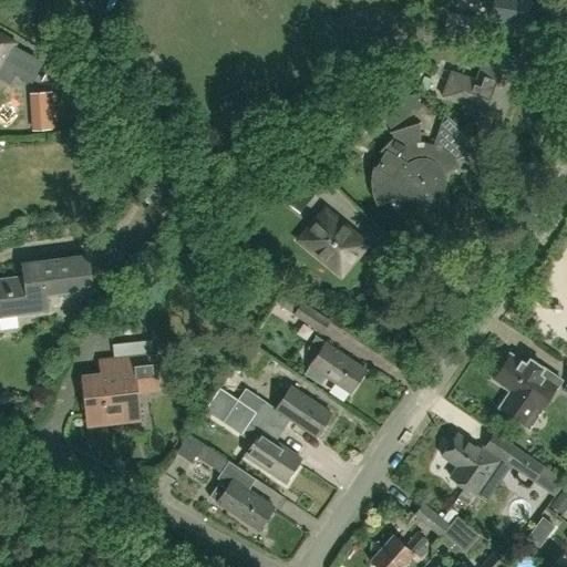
[(83,0),(82,2),(103,10),(106,0),(83,0)]
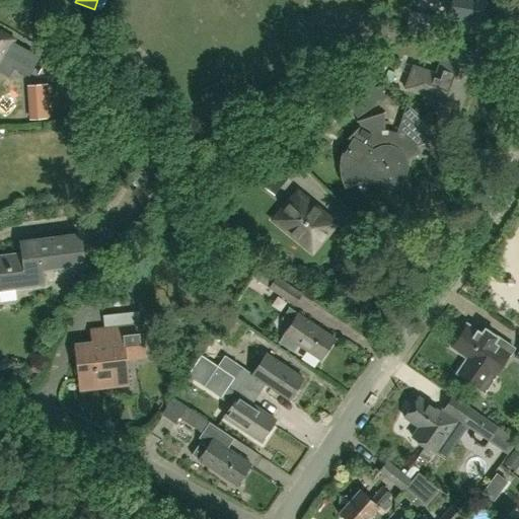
[(478,23),(482,0),(438,0),(451,2),(449,19),(478,23)]
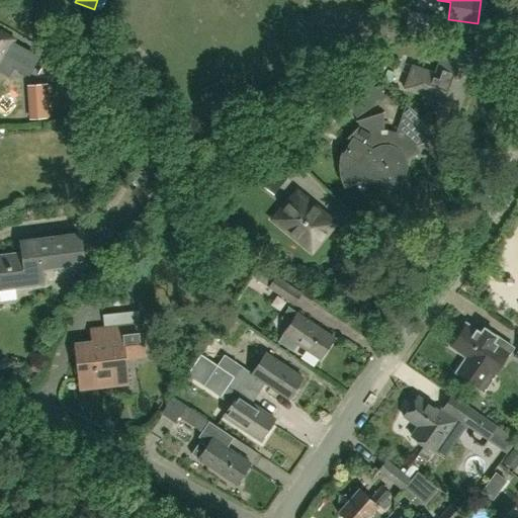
[(438,33),(439,30),(440,16),(407,11),(405,28),(438,33)]
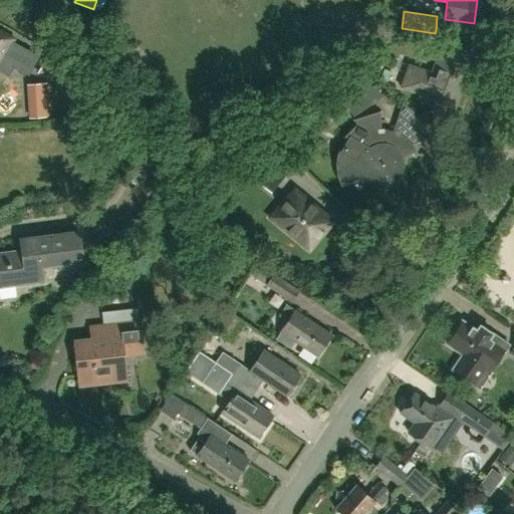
[(11,41),(13,38),(0,30),(0,61),(1,59),(27,74),(37,56),(11,41)]
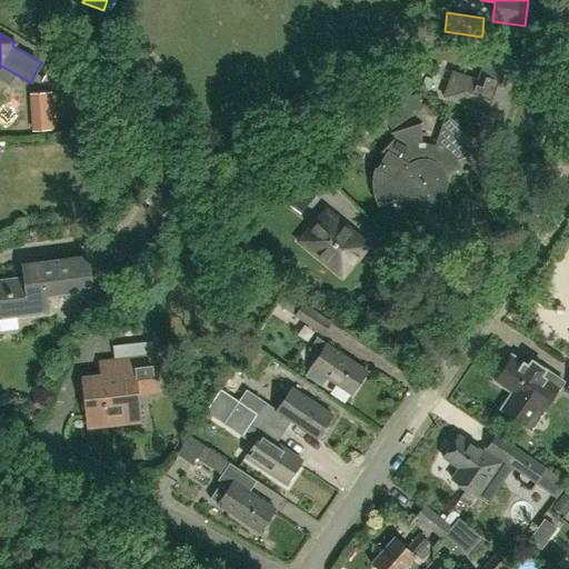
[(443,97),(469,107),(468,108),(501,119),(519,72),(515,71),(520,56),(503,50),(490,48),(478,81),(452,72),(443,97)]
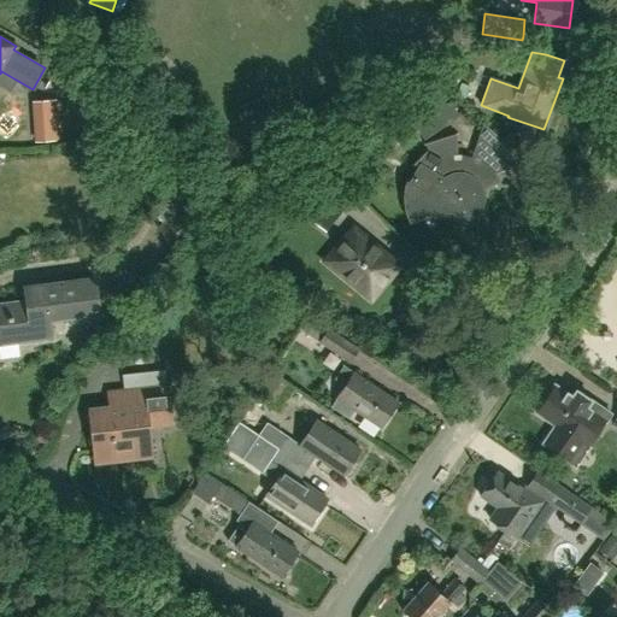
[(491,168),(476,158),(471,157),(456,154),(456,134),(446,137),(427,144),(430,148),(416,163),(421,165),(411,182),(417,186),(419,222),(439,210),(445,216),(453,219),(462,221),(471,217),(475,212),(480,205),(481,197),(481,191),(498,182),(493,174),(491,168)]
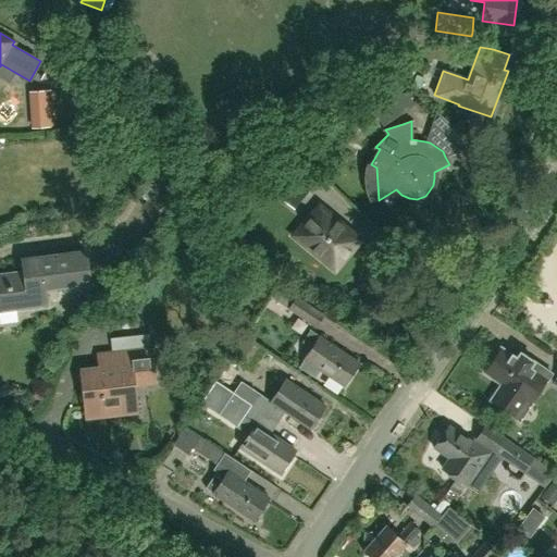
[(335,270),(361,238),(319,205),(293,235),(335,270)]
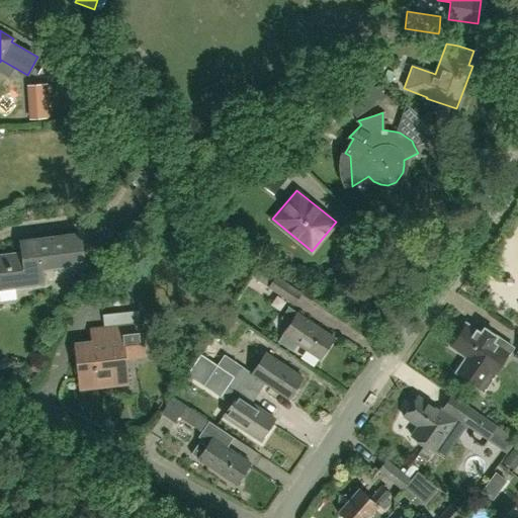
[(40,267),(83,262),(79,233),(21,241),(22,253),(0,255),(0,288),(42,283),(40,267)]
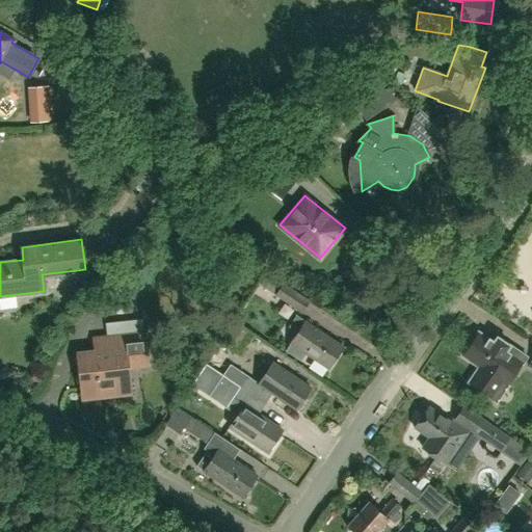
[(283,285),(274,296),(300,313),(309,301),(283,284),(283,285)]
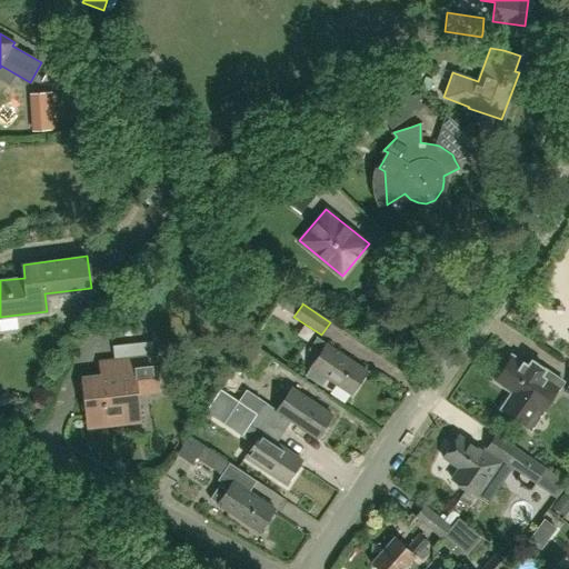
[(6,337),(27,336),(27,320),(6,321),(6,337)]
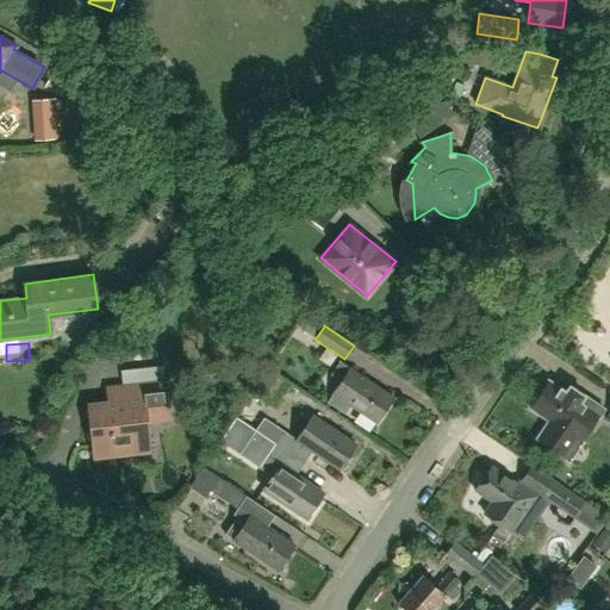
[(334,381),(337,385),(331,393),(332,394),(327,404),(344,416),(352,406),(375,422),(391,398),(348,368),(349,367),(338,361),(330,374),(336,378),(334,381)]
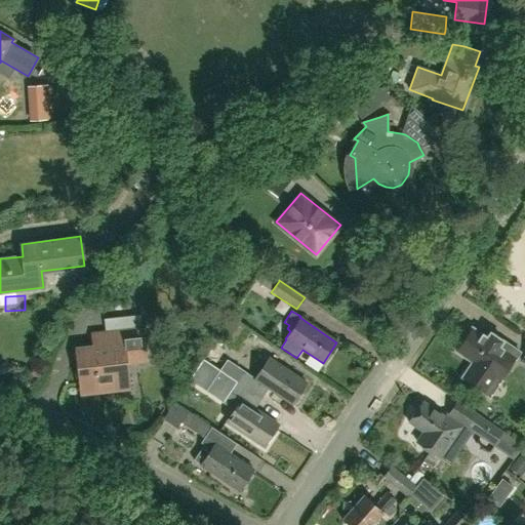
[(91,349),(77,350),(82,392),(112,389),(111,379),(127,378),(125,361),(146,359),(143,327),(142,327),(107,330),(109,347),(91,349)]
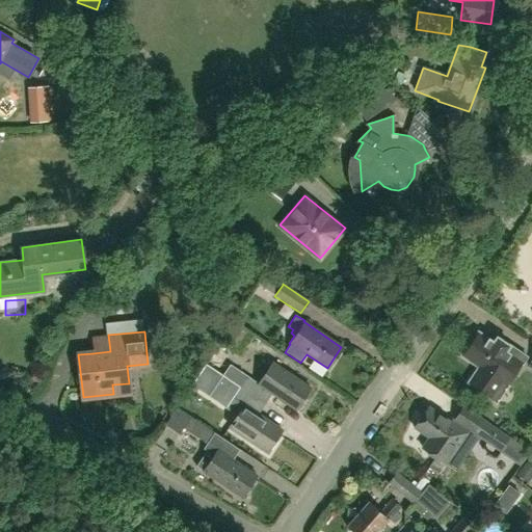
[(478,331),(461,355),(478,367),(467,382),(491,399),(502,383),(508,388),(528,357),(519,351),(497,337),(493,342),(478,331)]
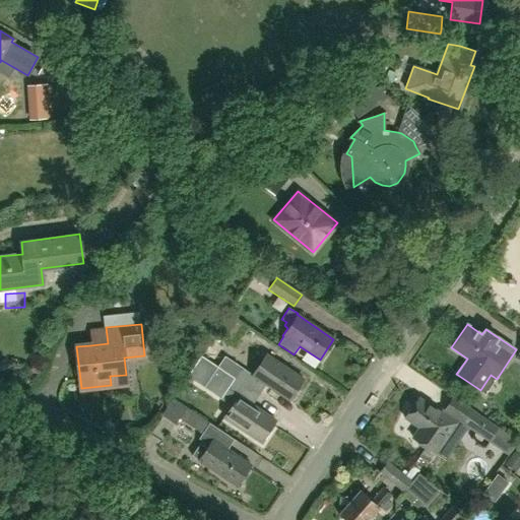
[(224,355),(217,368),(234,379),(235,377),(259,394),(266,385),(267,386),(288,399),(303,379),(266,353),(252,375),(242,368),(224,355)]
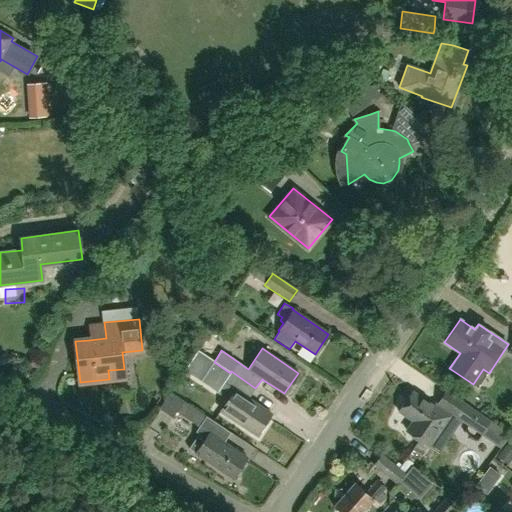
[(214,362),(200,382),(217,393),(227,400),(220,410),(257,434),(271,414),(250,400),(248,399),(255,388),(231,371),(230,373),(214,362)]
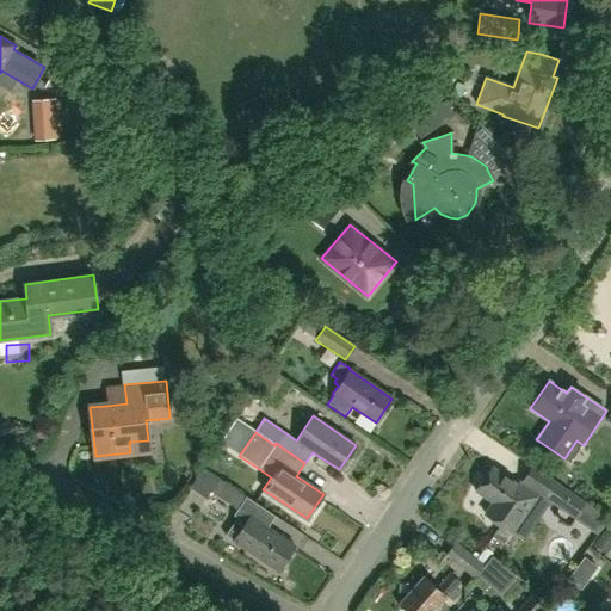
[(390,481),(405,479),(403,463),(388,466),(390,481)]
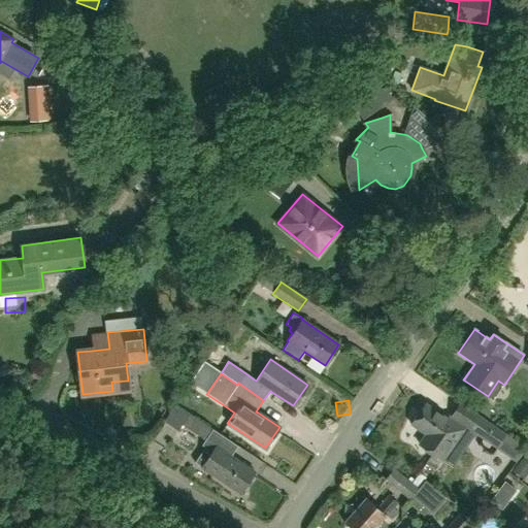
[(425,433),(424,434),(419,443),(442,459),(465,426),(449,416),(448,418),(425,402),(410,424),(425,433)]
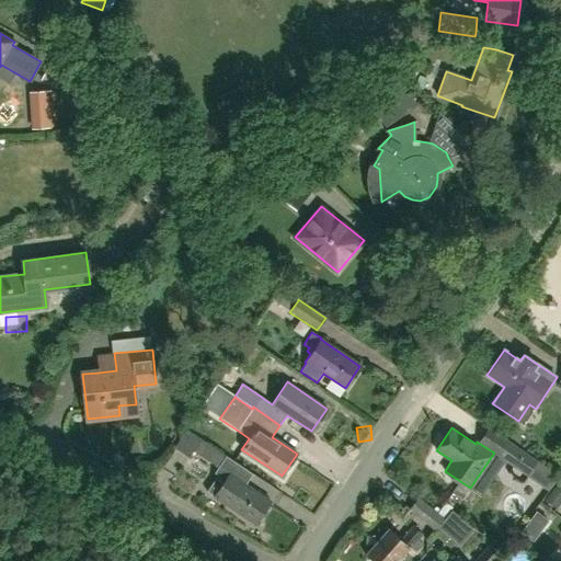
[(270,501),(244,484),(252,473),(229,458),(201,439),(193,450),(220,469),(217,474),(225,480),(214,496),(254,524),(270,501)]
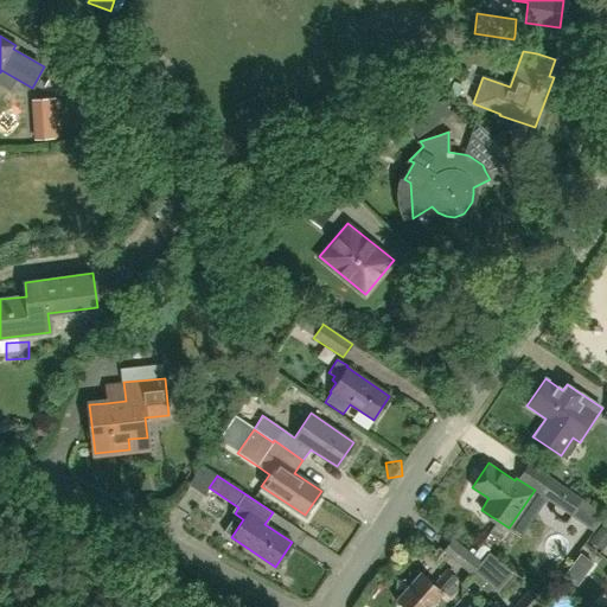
[(537,494),(569,515),(594,532),(606,516),(583,500),(549,477),(537,494)]
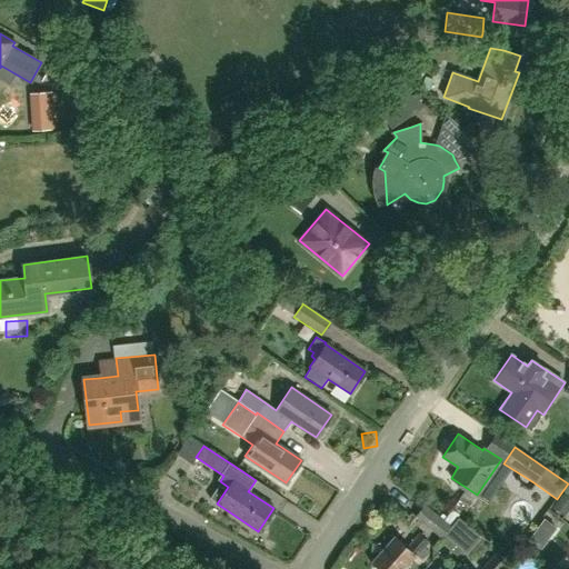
[(568,508),(558,500),(552,507),(565,517),(568,510),(568,508)]
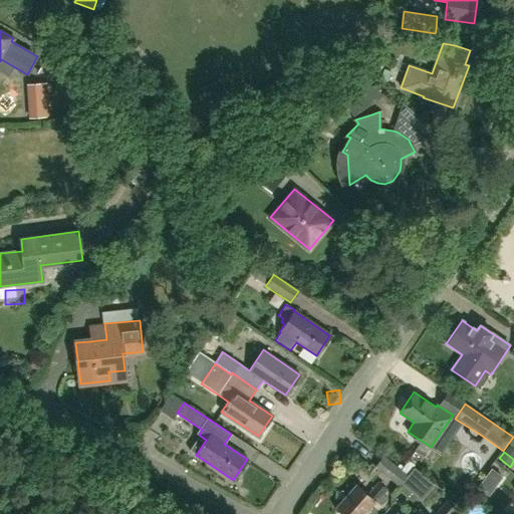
[(399,485),(407,475),(382,457),(374,467),(399,485)]
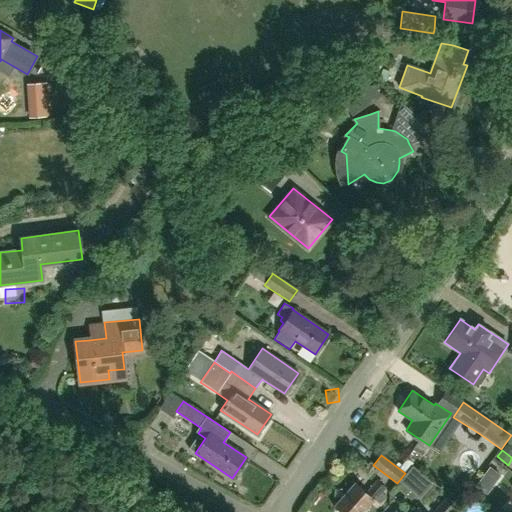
[(340,511),(362,511),(385,487),(377,480),(366,492),(355,482),(333,506),(340,511)]
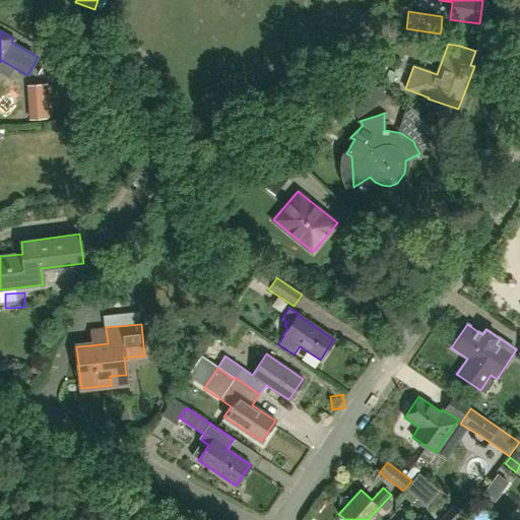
[(456,506),(443,519),(459,519),(465,514),(456,506)]
